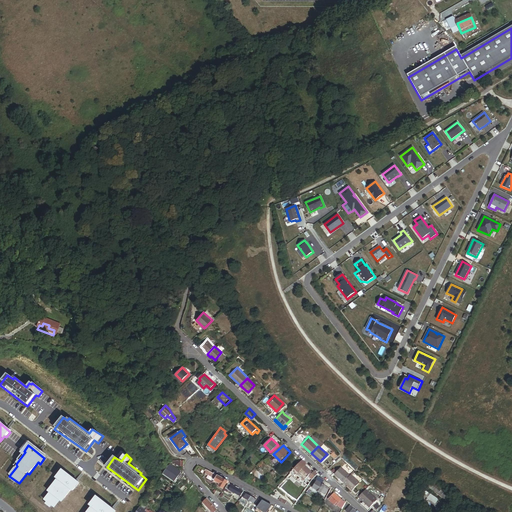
[(301,462),(300,462),(294,468),(305,479),(311,473),(304,466),(302,464),(301,462)]
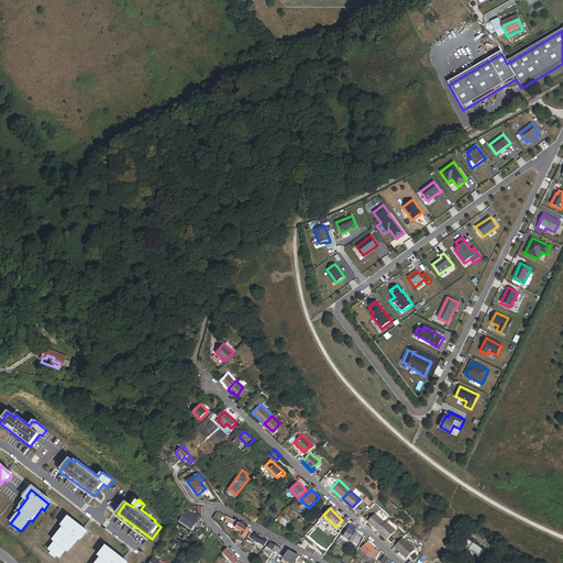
[(199,519),(186,510),(180,520),(192,528),(199,519)]
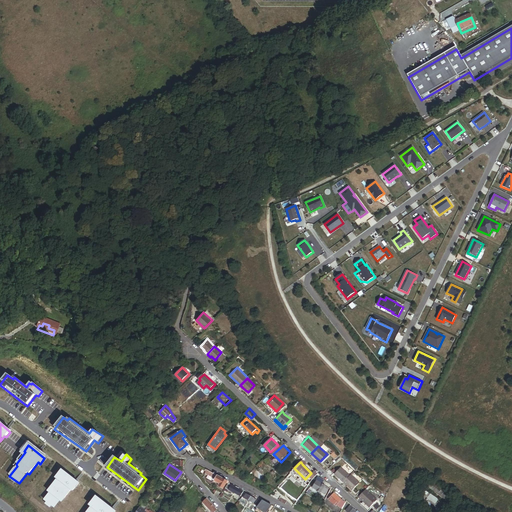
[(342,481),(349,475),(339,466),(333,473),(342,481)]
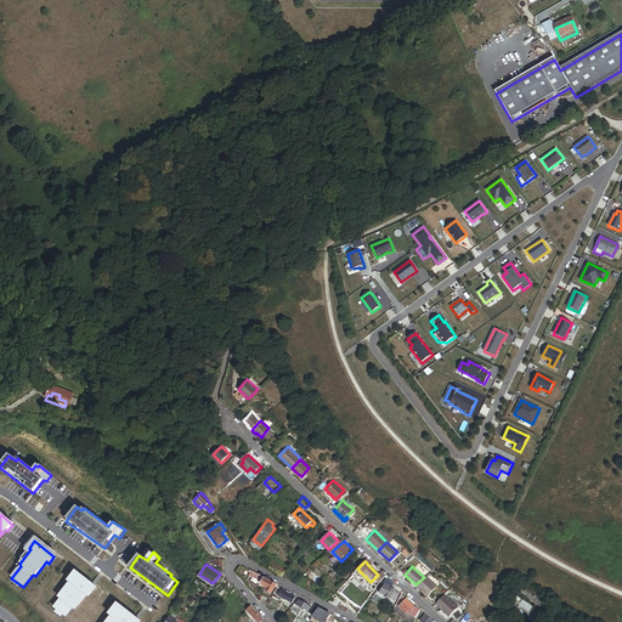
[(101,588),(75,567),(64,581),(69,584),(58,598),(61,600),(54,609),(57,611),(56,614),(62,618),(64,616),(67,618),(74,610),(77,612),(88,598),(91,600),(101,588)]
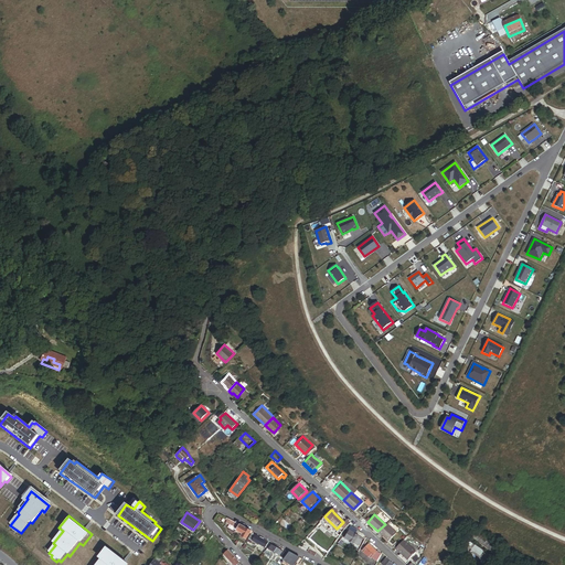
[(246,539),(249,532),(252,533),(253,531),(227,518),(226,519),(227,520),(226,522),(237,529),(236,531),(243,534),(241,536),(246,539)]
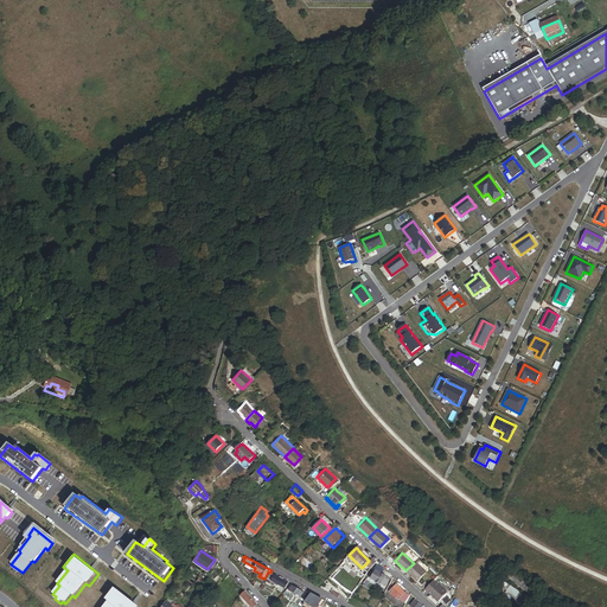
[(416,580),(425,572),(414,562),(414,563),(406,570),(416,580)]
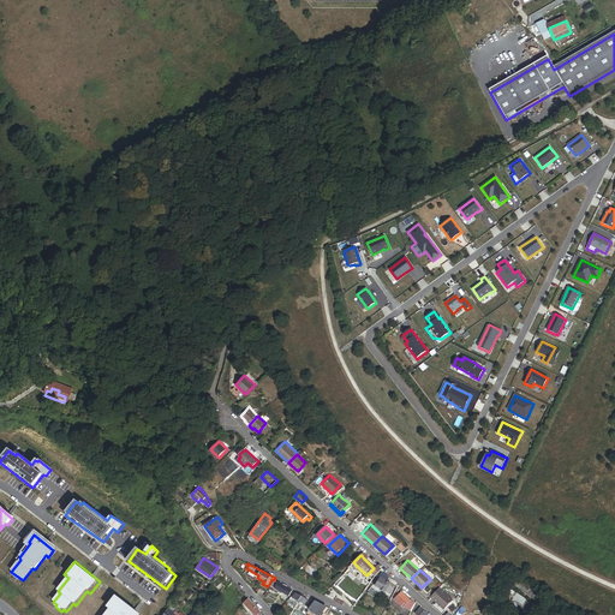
[(230,579),(222,571),(218,577),(226,584),(228,580),(230,579)]
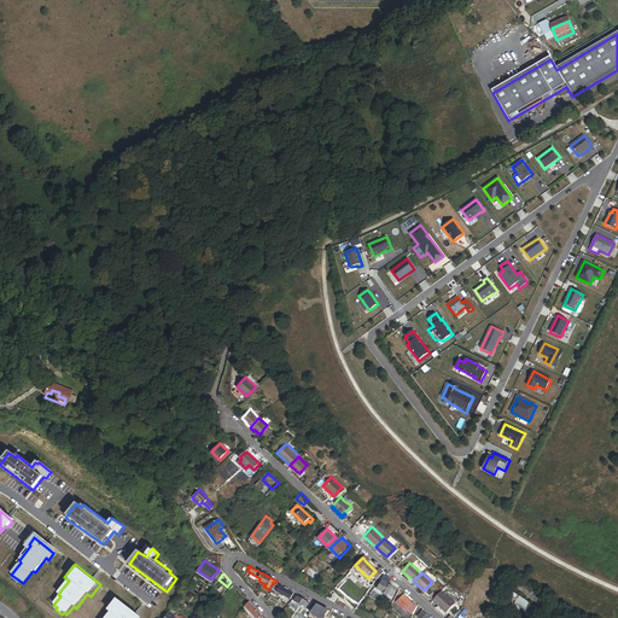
[(193,586),(198,578),(194,575),(188,583),(193,586)]
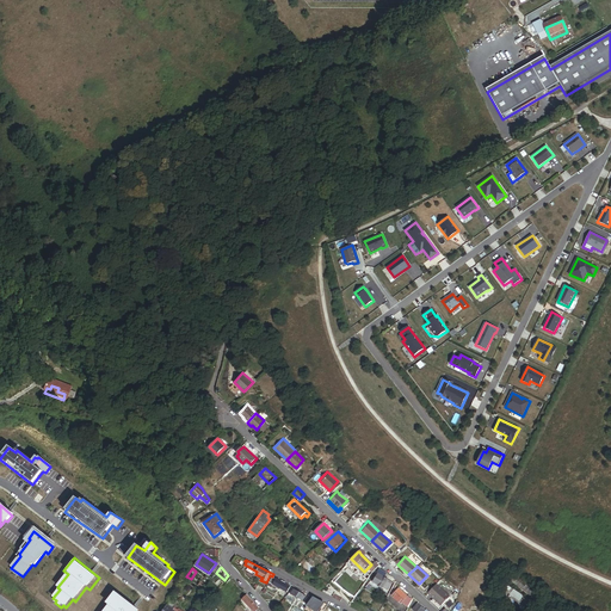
[(387,592),(390,585),(386,582),(387,580),(384,579),(387,575),(378,572),(377,575),(378,575),(372,585),(387,592)]
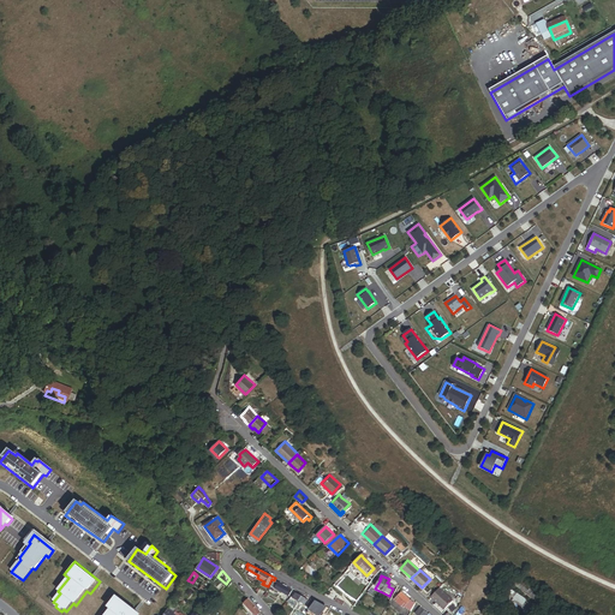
[(226,586),(216,579),(213,584),(221,592),(226,586)]
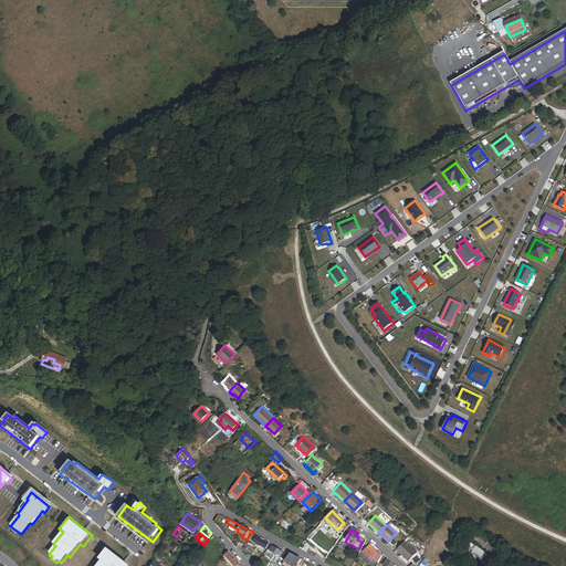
[(492,553),(496,547),(478,533),(473,540),(492,553)]
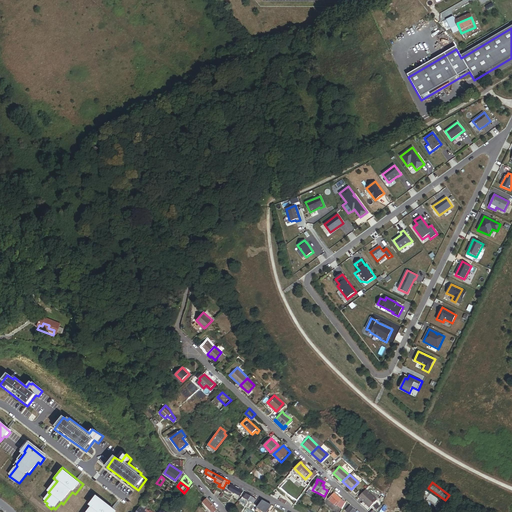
[(243,491),(228,483),(224,490),(227,492),(228,490),(233,492),(235,494),(241,496),(243,491)]
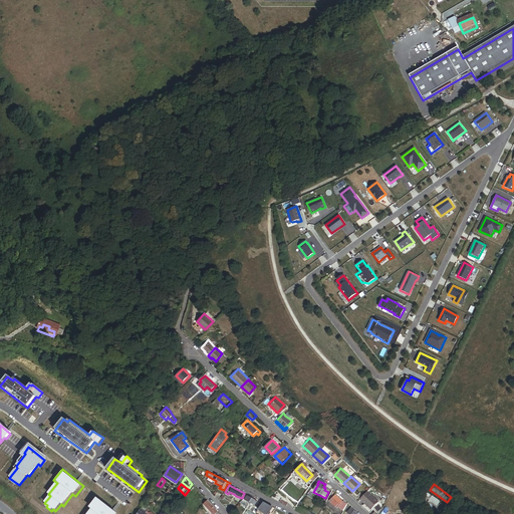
[(376,501),(365,491),(359,499),(364,504),(365,503),(370,508),(376,501)]
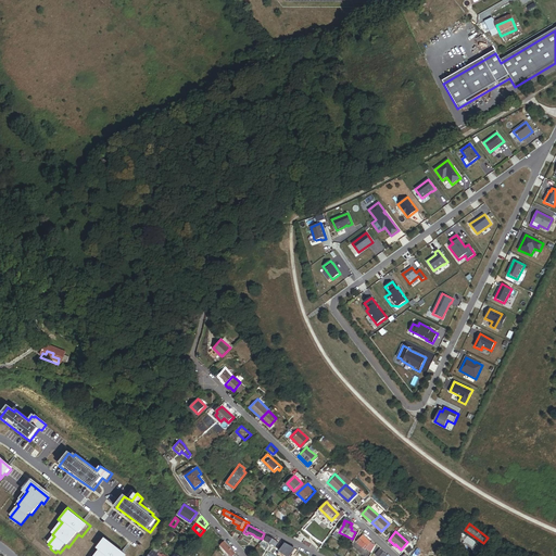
[(276,546),(278,542),(267,535),(264,541),(276,546)]
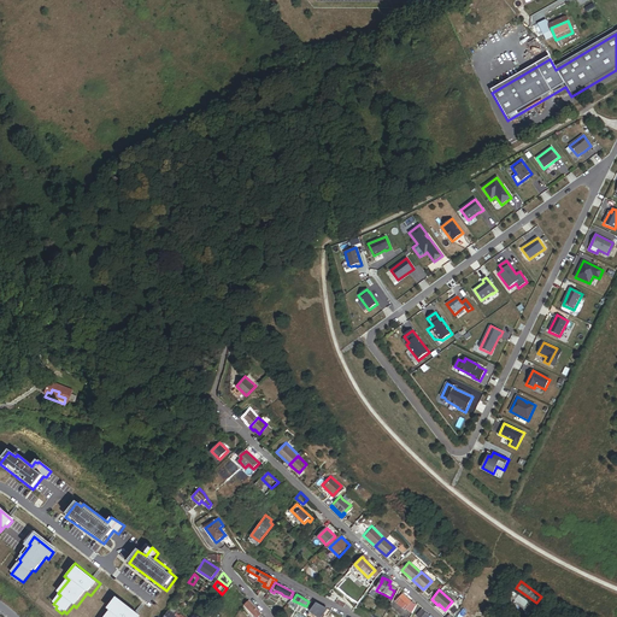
[(406,616),(410,616),(416,606),(403,594),(395,601),(405,610),(405,609),(407,610),(404,613),(406,616)]
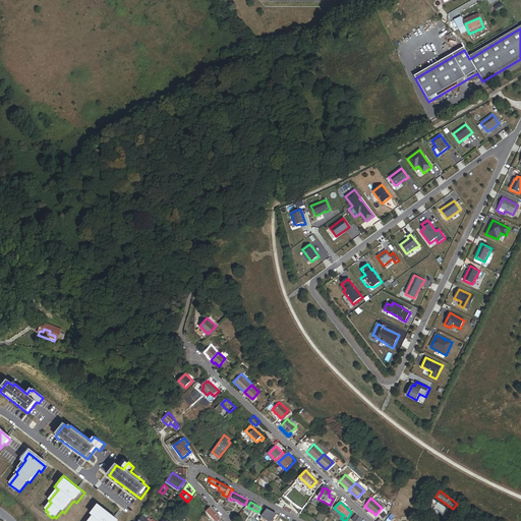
[(122,520),(123,520),(99,503),(89,515),(92,517),(89,520),(122,520)]
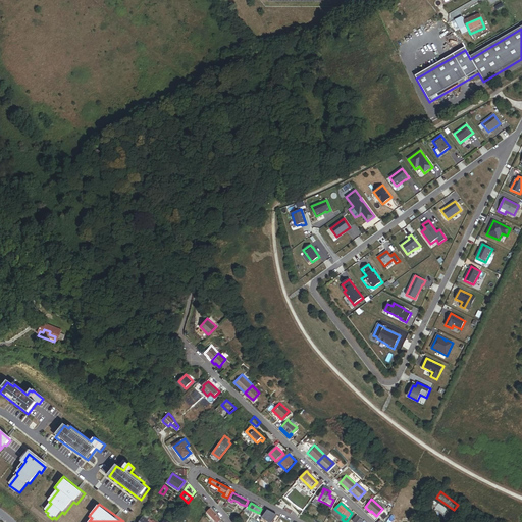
[(442,521),(446,519),(429,507),(427,510),(442,521)]
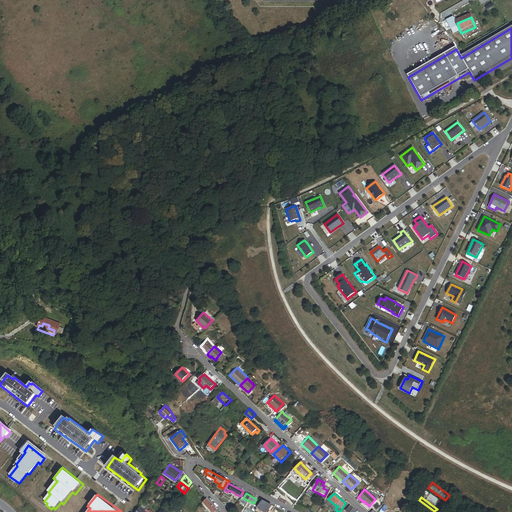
[(220,511),(219,511),(217,511),(216,511),(217,510),(206,498),(203,502),(212,511),(220,511)]
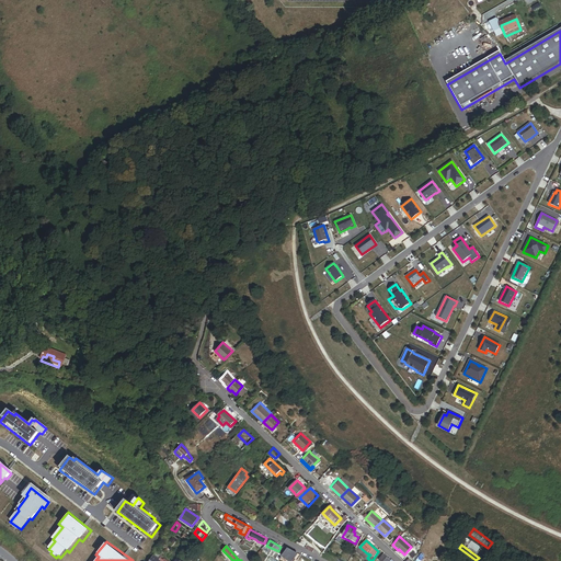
[(289,560),(292,560),(298,553),(287,548),(287,549),(283,554),(282,556),(289,560)]
